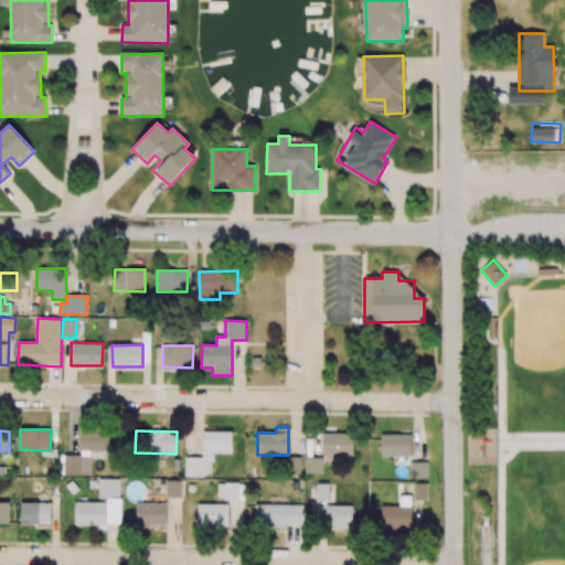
[(184,457),(184,476),(212,477),(212,454),(232,454),(232,432),(203,432),(202,458),(184,457)]
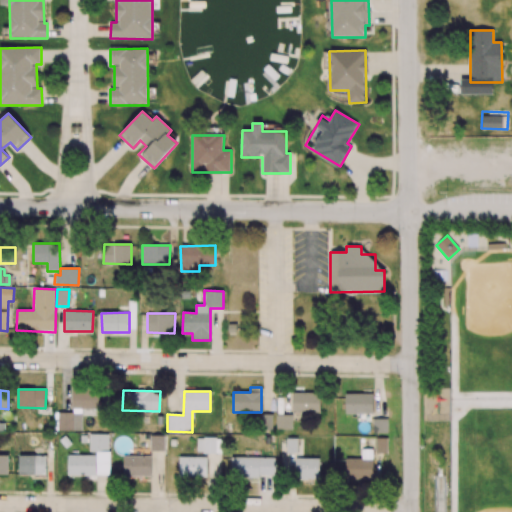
[(320,414),(321,393),(293,392),(292,413),(320,414)]
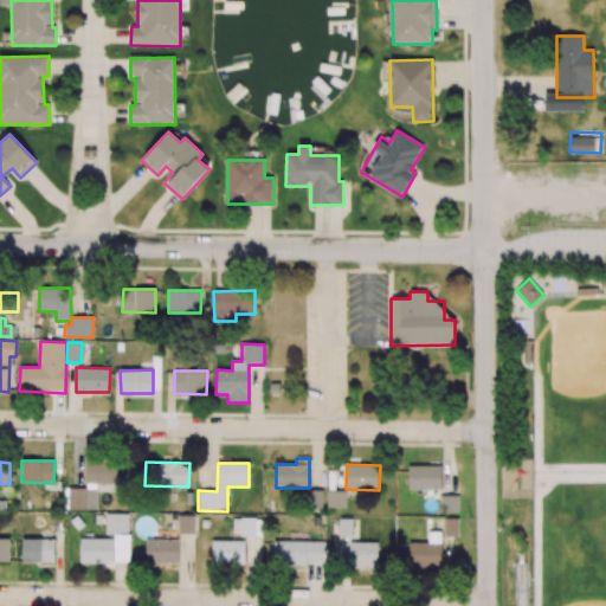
[(408,490),(424,490),(424,491),(442,491),(443,466),(408,465),(408,490)]
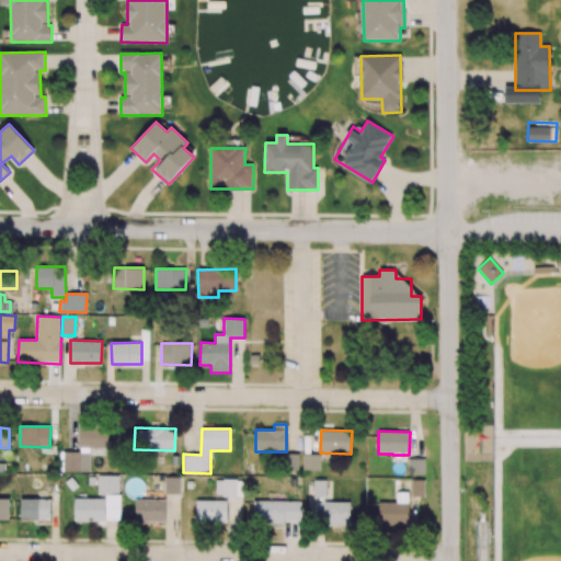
[(298,455),(285,455),(285,471),(299,471),(298,455)]
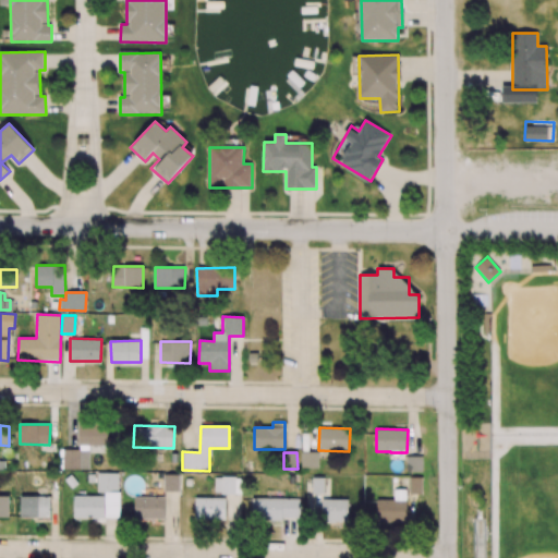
[(318,469),(318,452),(301,452),(302,469),(318,469)]
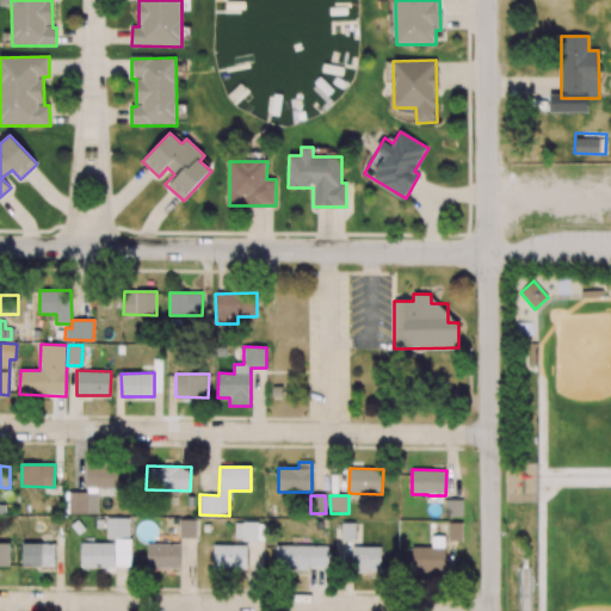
[(81,542),(80,568),(113,569),(113,567),(130,567),(131,518),(107,518),(106,542),(81,542)]
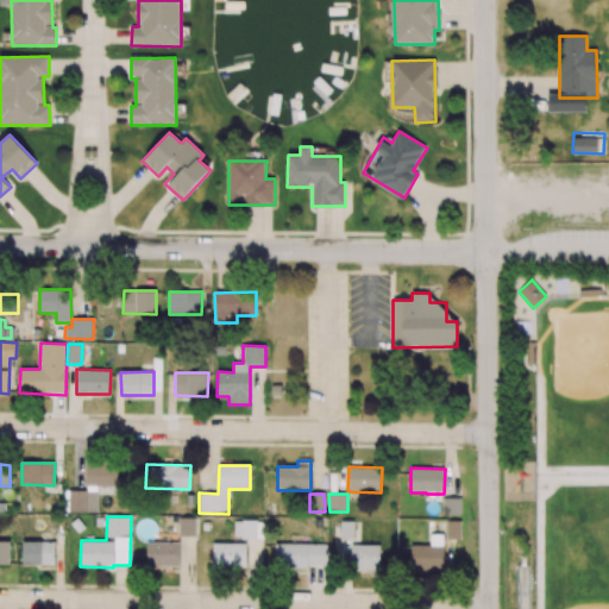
[(234,521),(234,538),(263,539),(263,521),(234,521)]
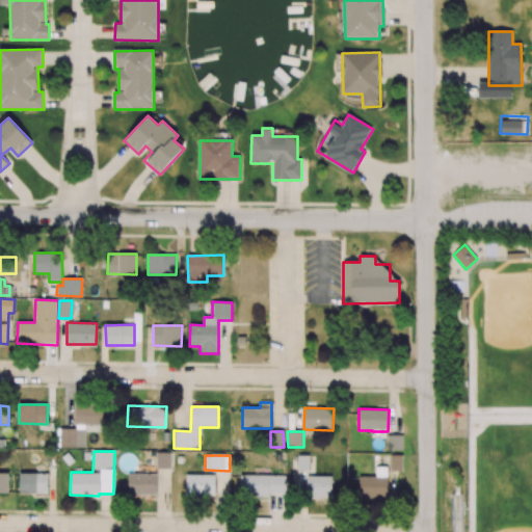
[(402,471),(402,455),(391,455),(390,471),(402,471)]
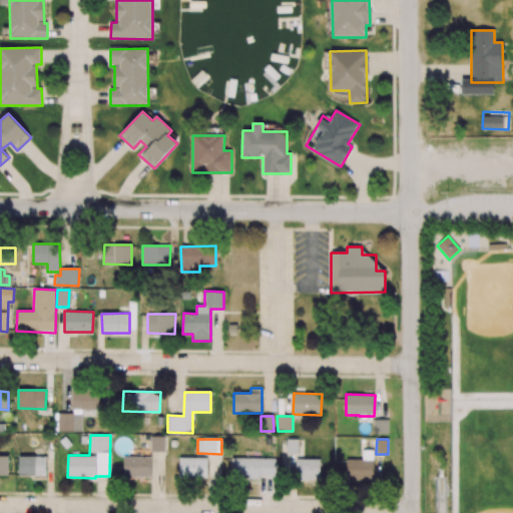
[(298,440),(288,440),(288,454),(298,454),(298,440)]
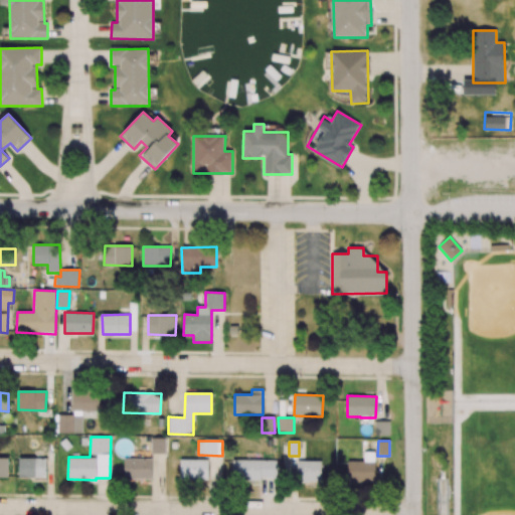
[(124,459),(124,480),(152,479),(152,459),(124,459)]
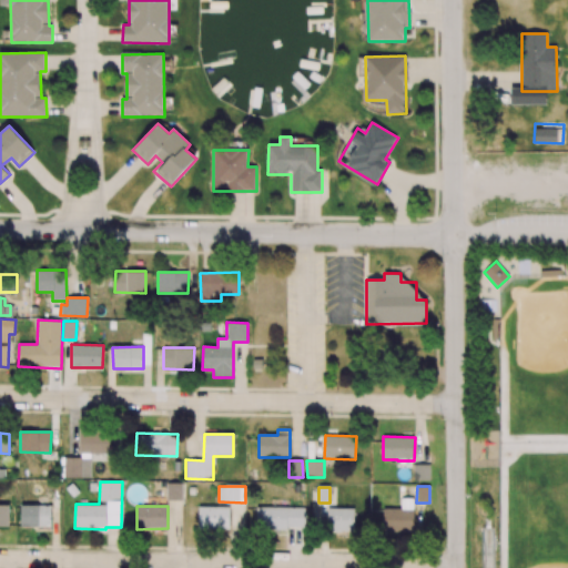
[(230,507),(199,507),(198,528),(230,529),(230,507)]
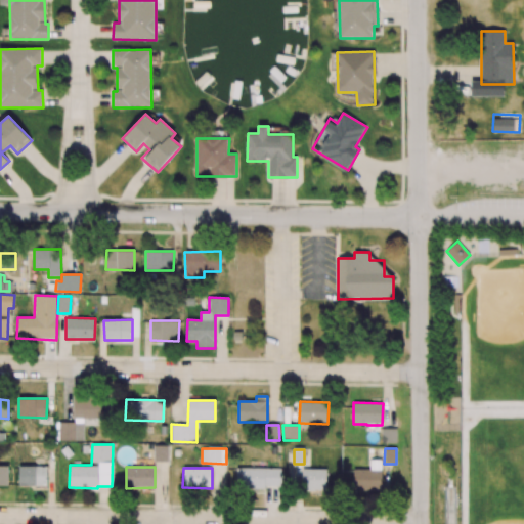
[(281,488),(281,469),(236,468),(236,487),(281,488)]
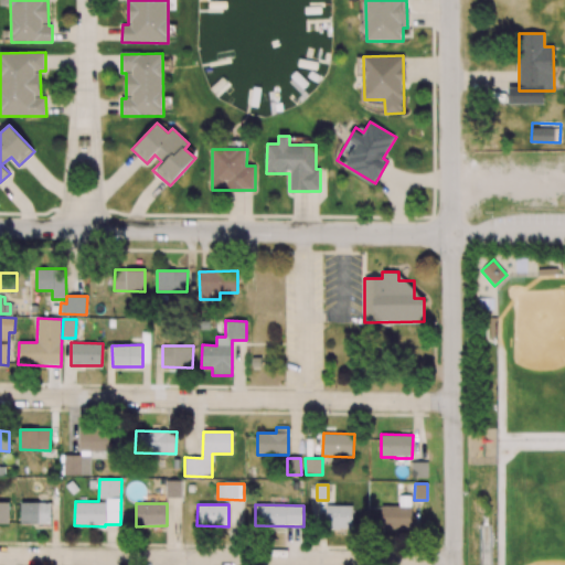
[(352,507),(326,507),(327,529),(352,529),(352,507)]
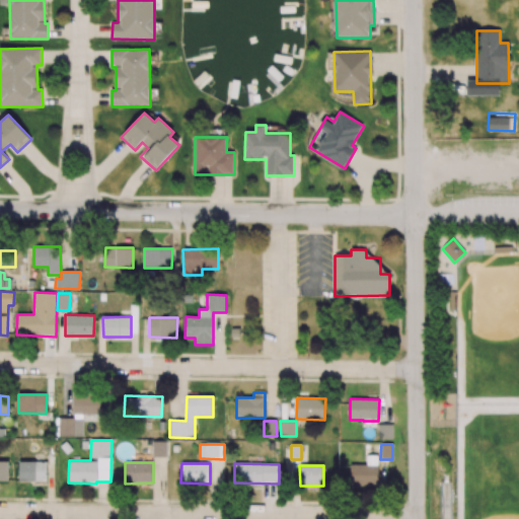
[(351,486),(378,487),(379,465),(351,465),(351,486)]
